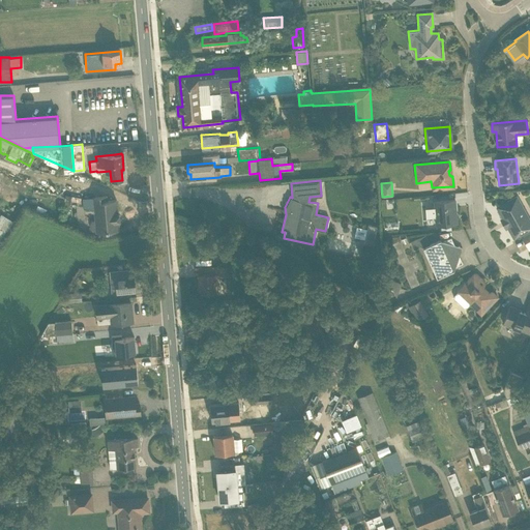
[(95,232),(118,230),(118,221),(119,219),(119,213),(117,213),(116,199),(107,200),(107,195),(84,197),(85,210),(93,209),(94,219),(91,219),(90,223),(90,228),(92,230),(95,230),(95,232)]
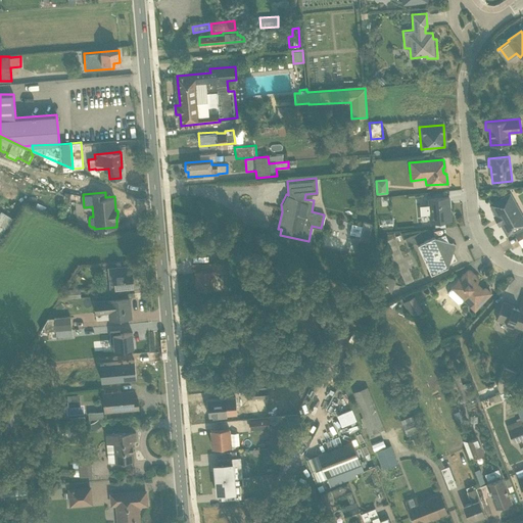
[(506,235),(522,225),(522,216),(510,192),(489,203),(495,215),(493,216),(498,225),(501,224),(506,235)]
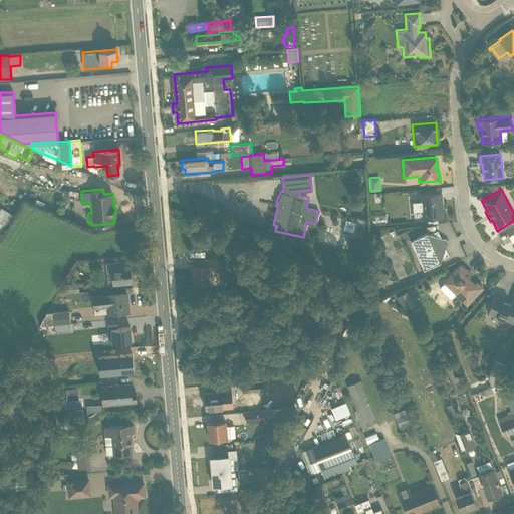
[(422,218),(443,216),(441,193),(420,194),(421,201),(412,201),(413,211),(422,210),(422,218)]
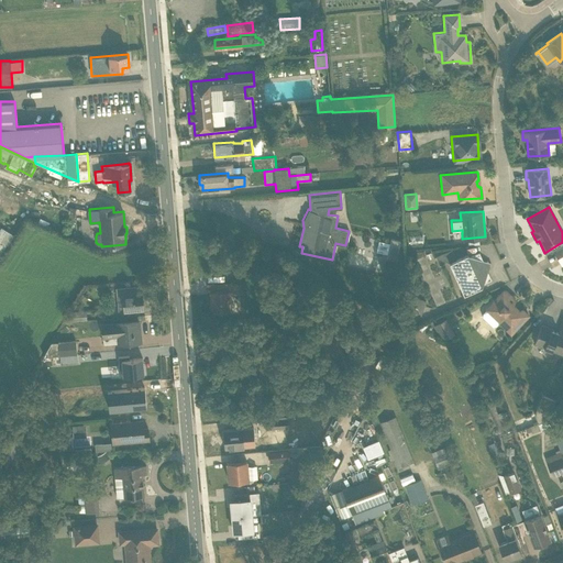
[(0,229),(0,257),(14,235),(1,228),(0,229)]
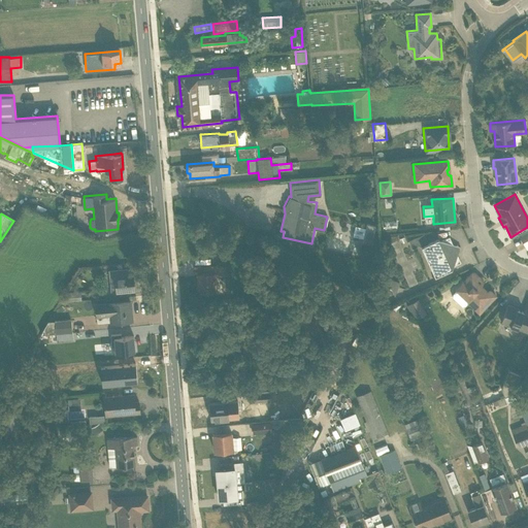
[(391,230),(397,229),(396,220),(390,221),(386,222),(387,229),(391,229),(391,230)]
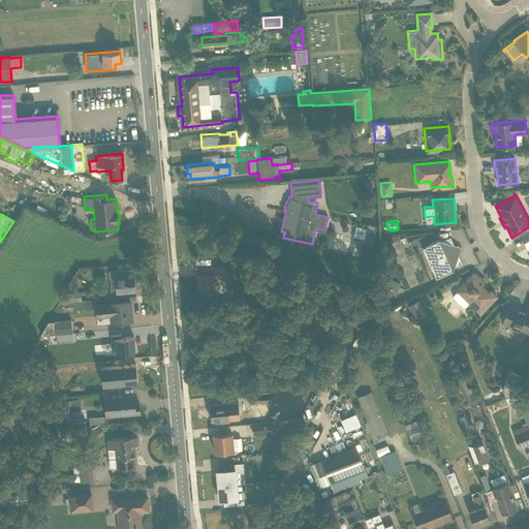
[(363,241),(371,243),(375,224),(367,223),(366,227),(355,224),(353,235),(364,237),(363,241)]
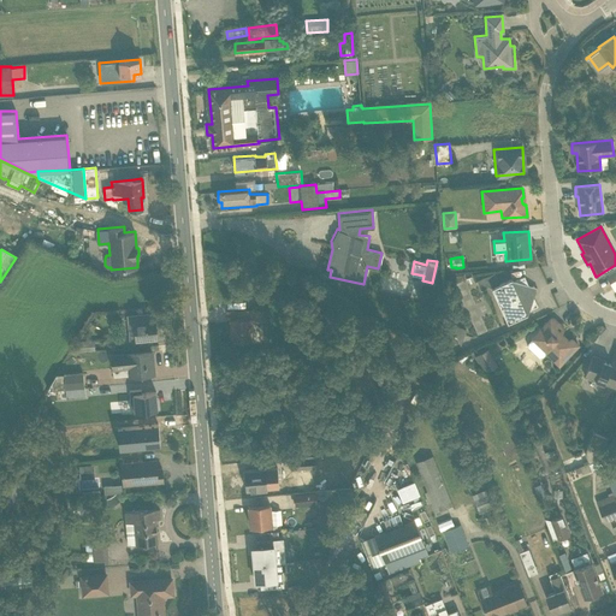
[(475,279),(480,290),(497,282),(493,272),(475,279)]
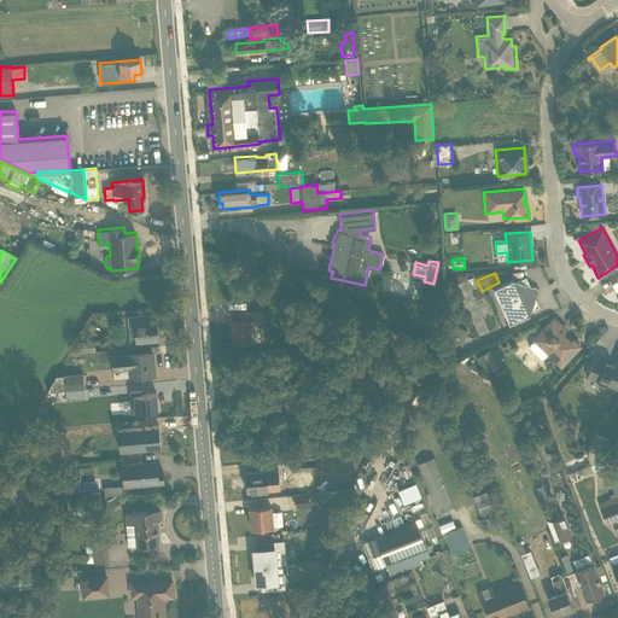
[(494,287),(509,322),(529,314),(530,310),(540,305),(525,275),(517,280),(513,279),(494,287)]
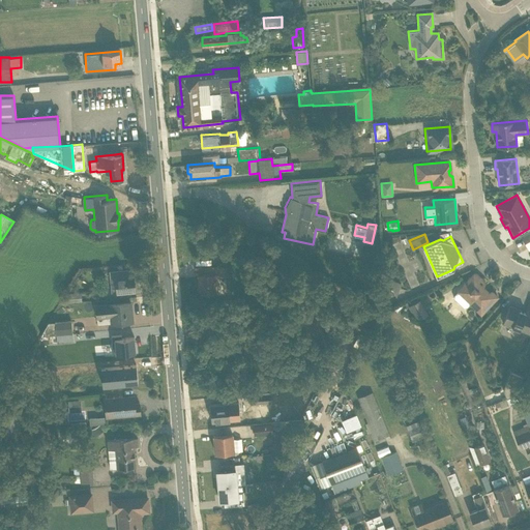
[(200,292),(218,291),(217,276),(224,276),(223,265),(204,267),(205,274),(199,275),(200,292)]
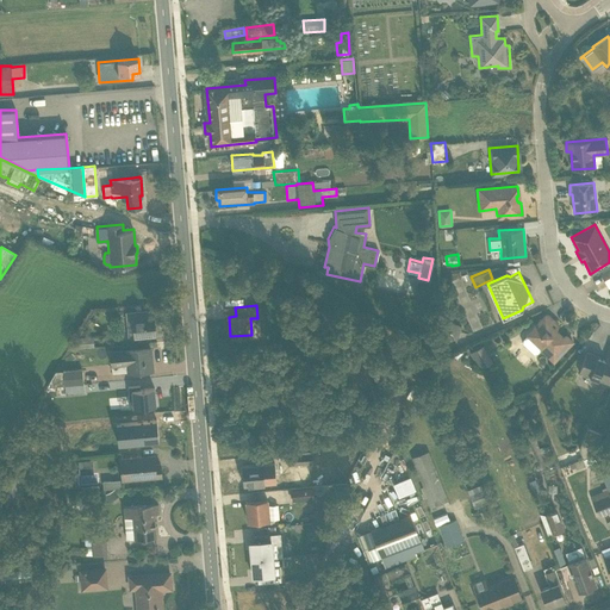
[(128,336),(155,334),(153,310),(126,311),(126,319),(128,336)]
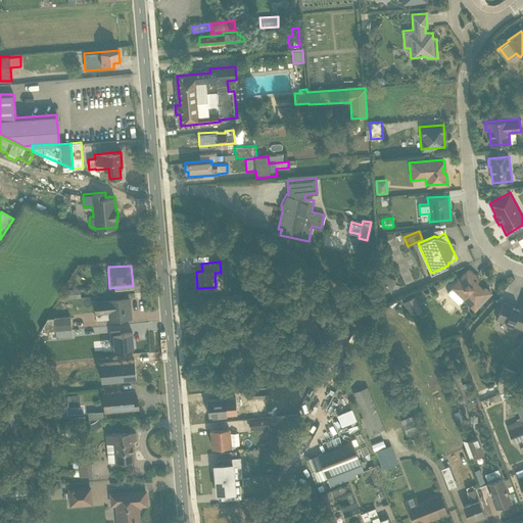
[(463,299),(473,310),(490,292),(485,287),(484,287),(483,288),(472,278),(475,275),(469,269),(468,269),(467,270),(448,289),(447,293),(457,302),(461,301),(463,299)]
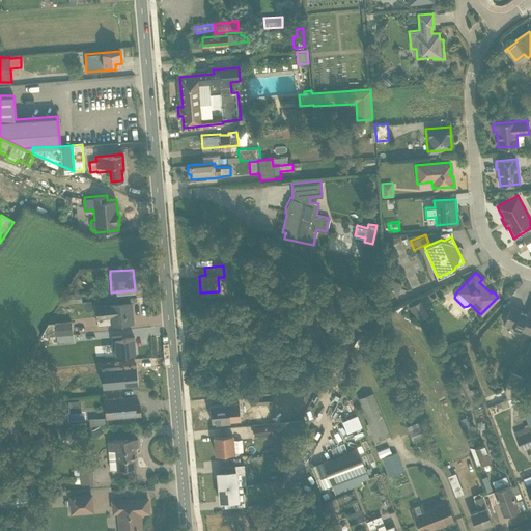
[(388,278),(396,296),(401,283),(388,278)]
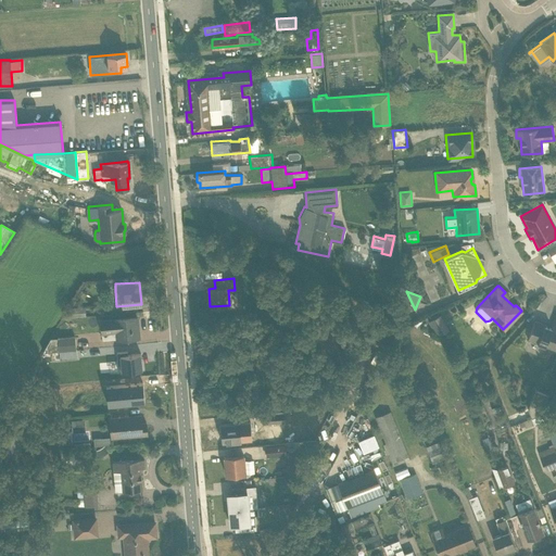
[(350,311),(353,306),(345,301),(343,304),(350,311)]
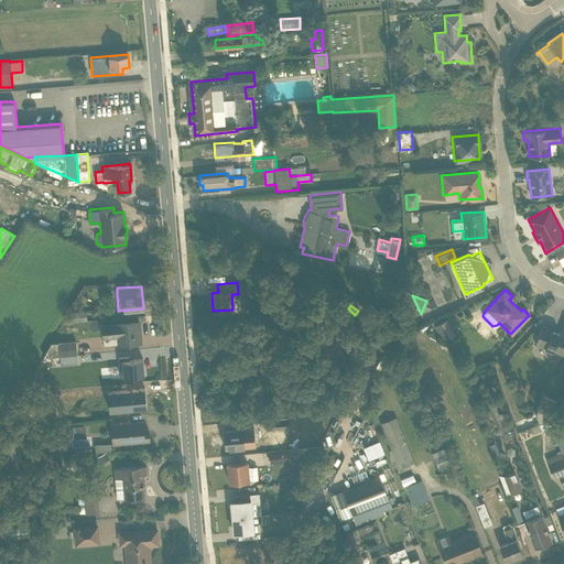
[(87,320),(86,310),(73,312),(65,321),(65,322),(87,320)]
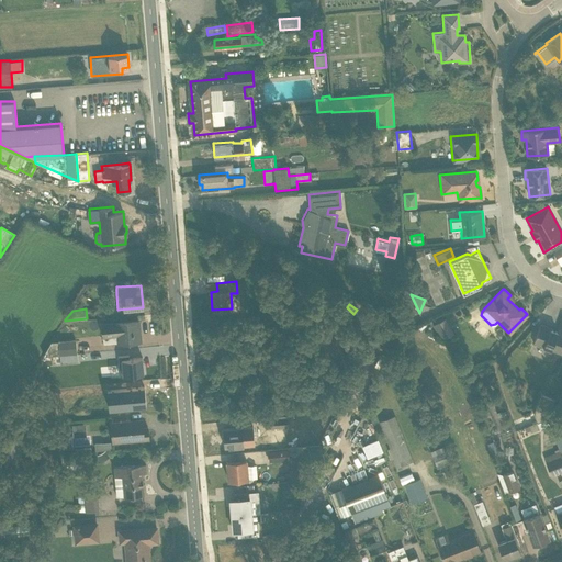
[(532,341),(561,352),(561,315),(557,330),(551,328),(551,327),(540,323),(532,341)]
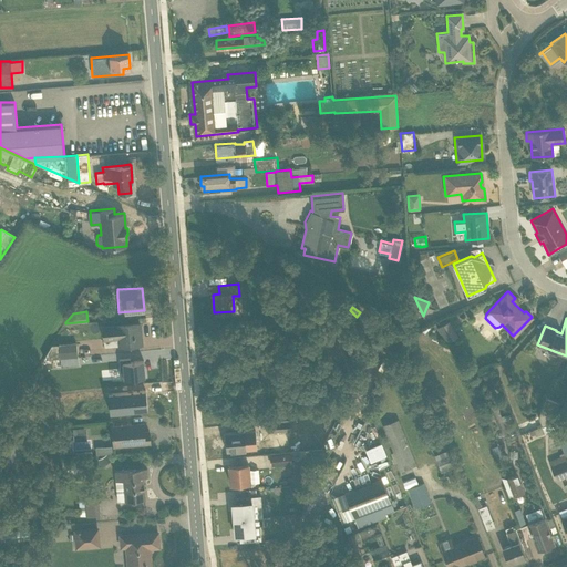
[(435,327),(444,342),(457,336),(449,320),(435,327)]
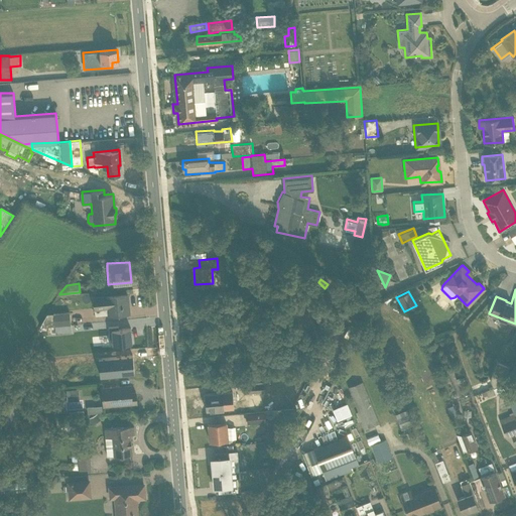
[(95,315),(128,312),(127,294),(94,297),(95,315)]
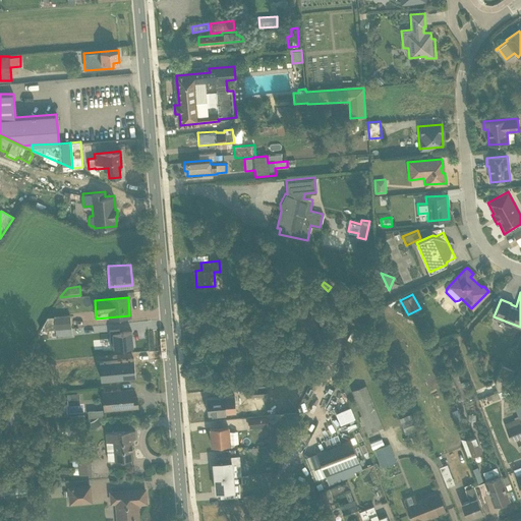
[(48,316),(40,330),(71,327),(70,314),(48,316)]
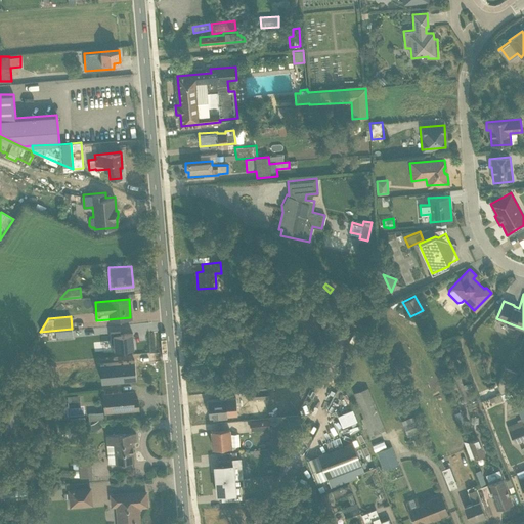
[(110,332),(112,350),(134,348),(132,333),(120,334),(120,331),(110,332)]
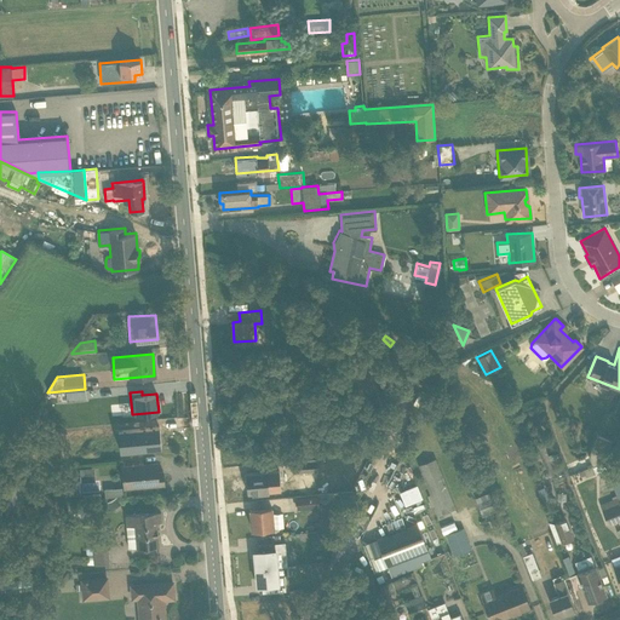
[(116,430),(119,452),(161,448),(159,426),(116,430)]
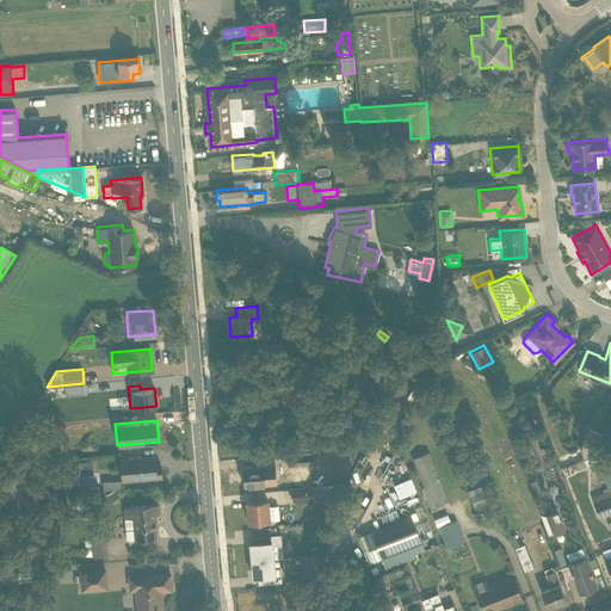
[(584,457),(593,454),(602,433),(587,427),(579,448),(584,457)]
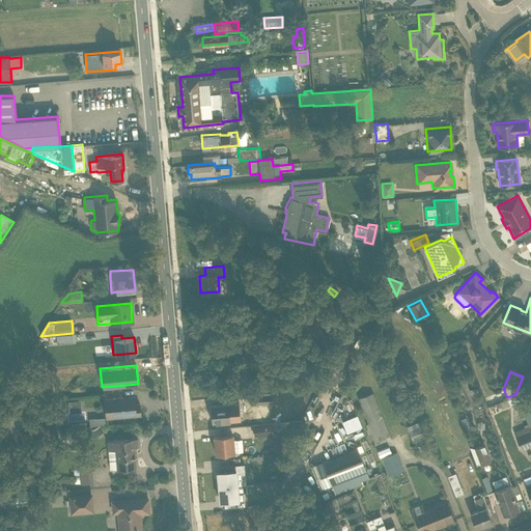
[(439,393),(445,390),(441,382),(435,385),(439,393)]
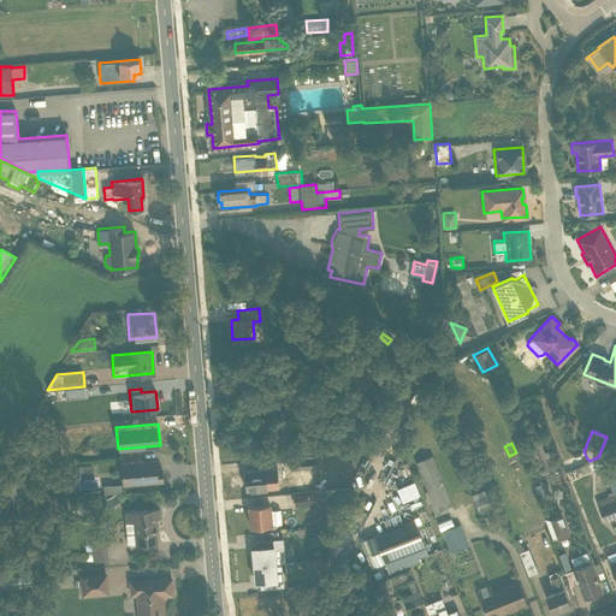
[(323,456),(323,452),(290,456),(291,469),(317,467),(317,465),(321,465),(320,456),(323,456)]
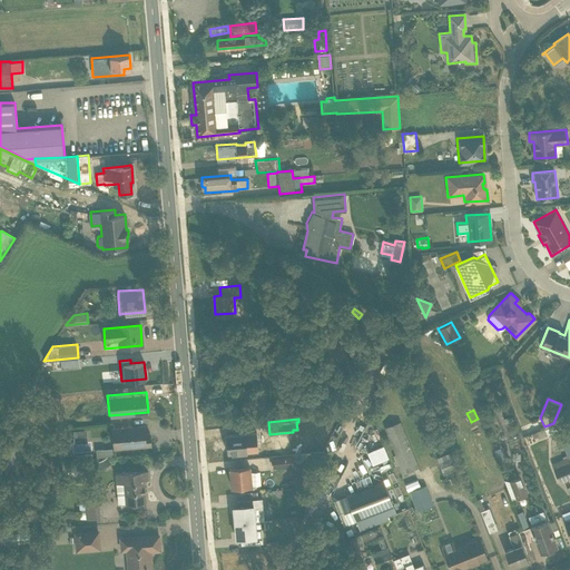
[(420,469),(399,420),(384,426),(395,453),(392,454),(394,459),(393,460),(395,464),(399,463),(404,475),(408,473),(406,471),(414,468),(415,471),(420,469)]
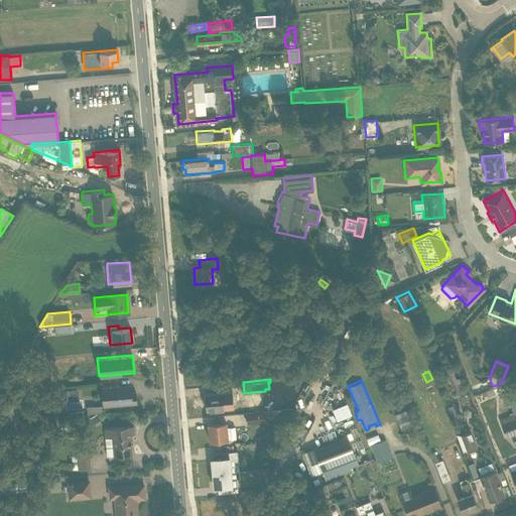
[(504,390),(501,383),(493,386),(495,394),(504,390)]
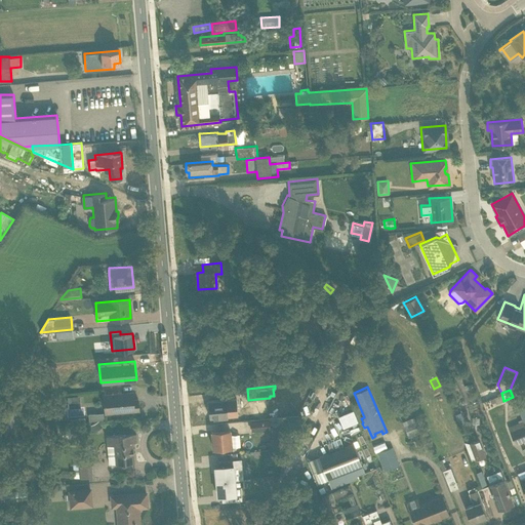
[(105,412),(138,409),(137,398),(133,399),(132,392),(104,394),(105,412)]
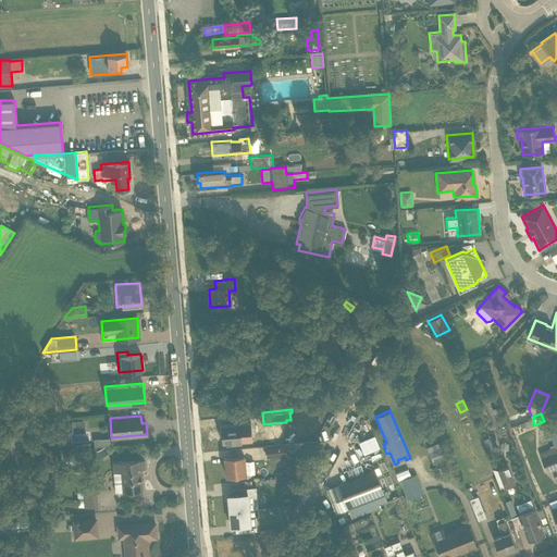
[(72,432),(85,431),(84,419),(71,420),(72,432)]
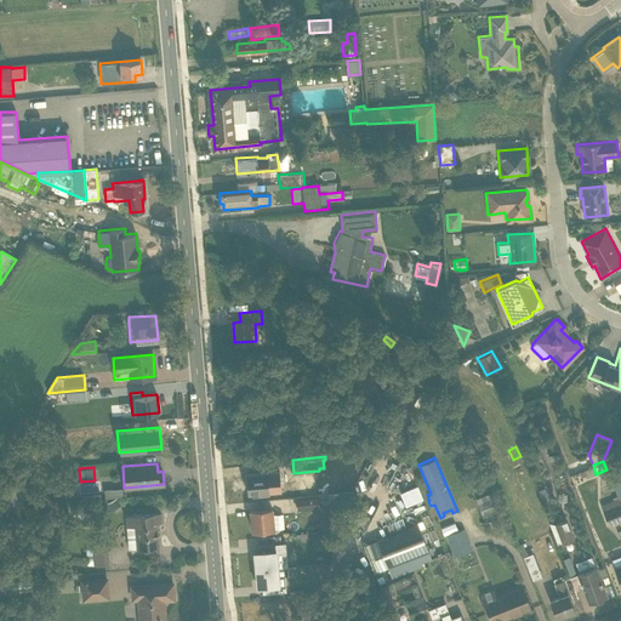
[(257,494),(269,494),(269,490),(279,489),(278,479),(268,479),(267,472),(246,473),(248,493),(257,491),(257,494)]
